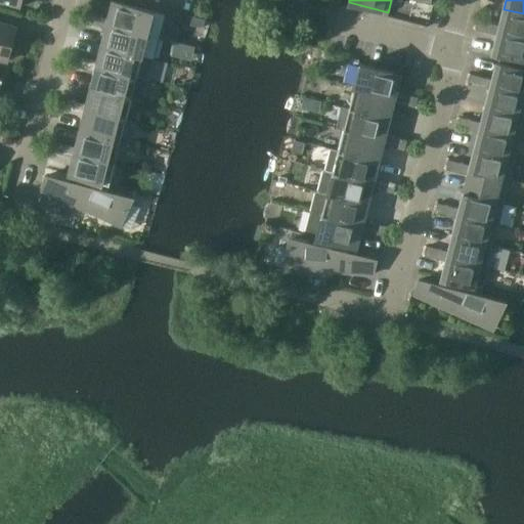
[(165,14),(154,11),(113,1),(108,18),(107,24),(160,37),(165,14)]
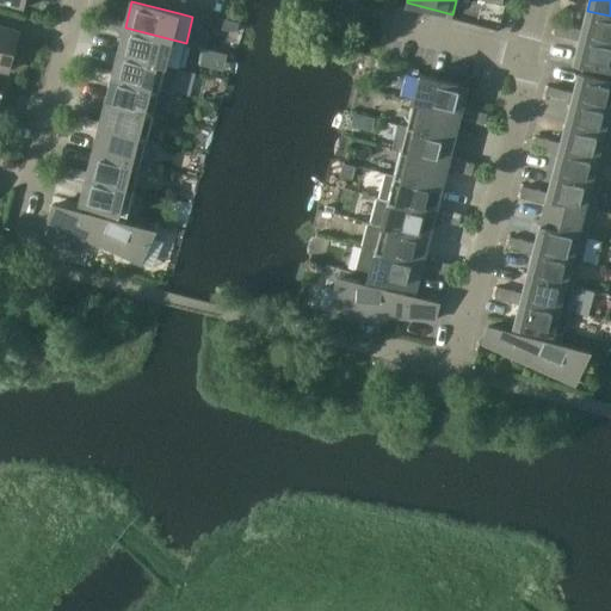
[(610,16),(587,11),(582,29),(581,35),(610,42),(610,16)]
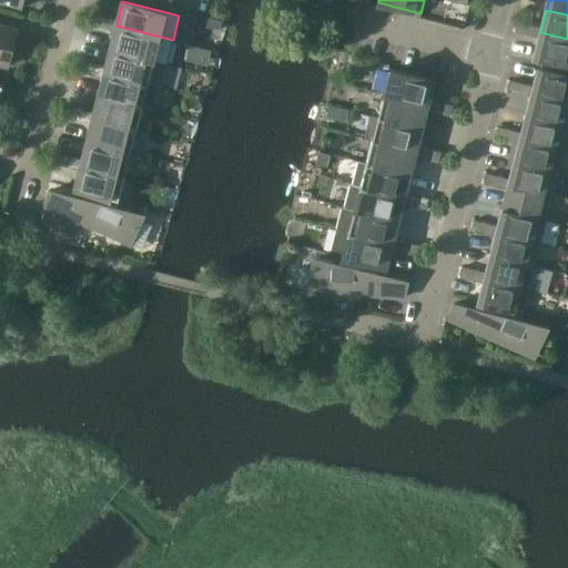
[(103,28),(105,17),(94,13),(91,24),(103,28)]
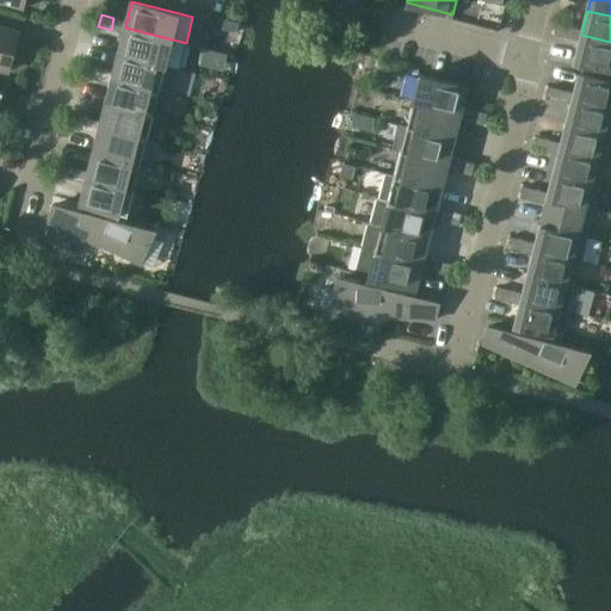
[(180,67),(186,43),(125,28),(127,22),(113,18),(111,30),(123,32),(118,51),(180,67)]
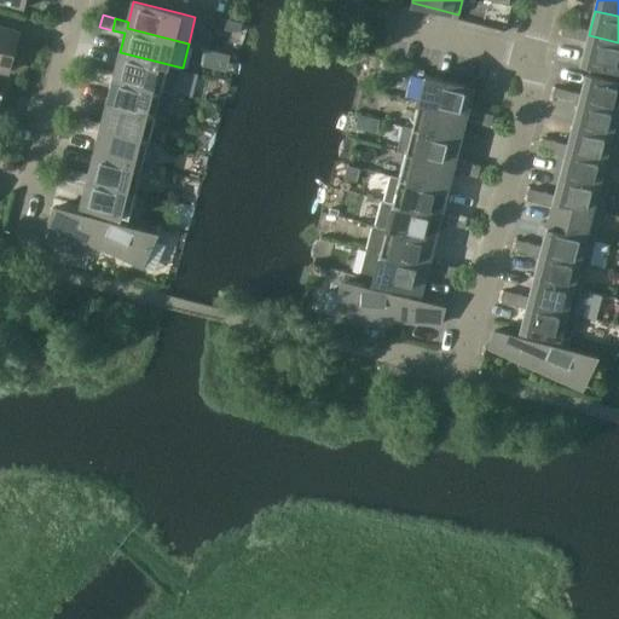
[(574,38),(578,27),(565,23),(562,35),(574,38)]
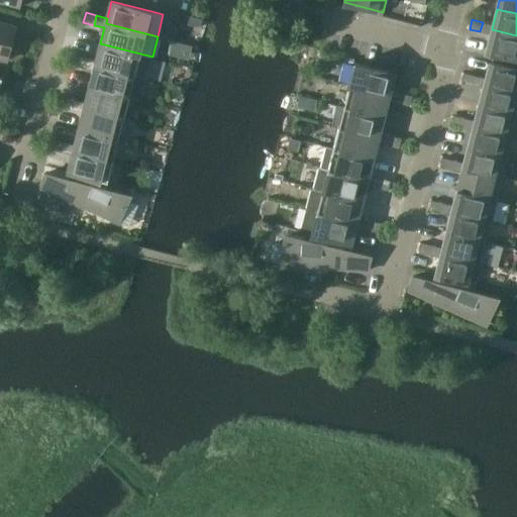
[(15,26),(0,22),(0,58),(7,60),(15,26)]
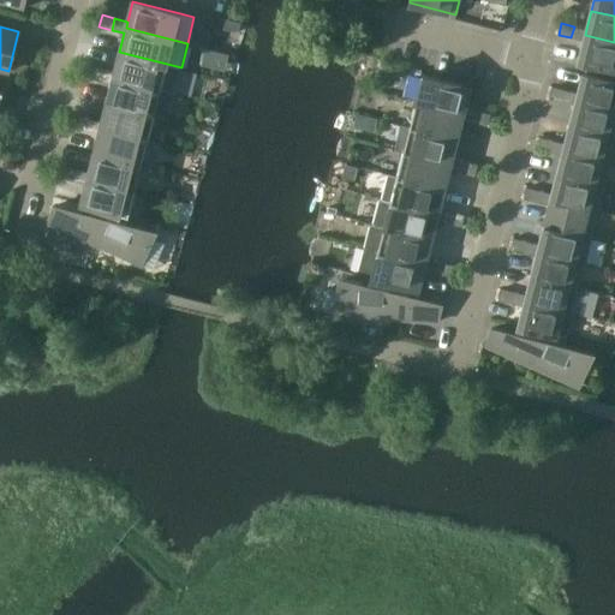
[(614,42),(585,35),(586,29),(574,27),(571,37),(584,41),(578,61),(614,71),(614,42)]
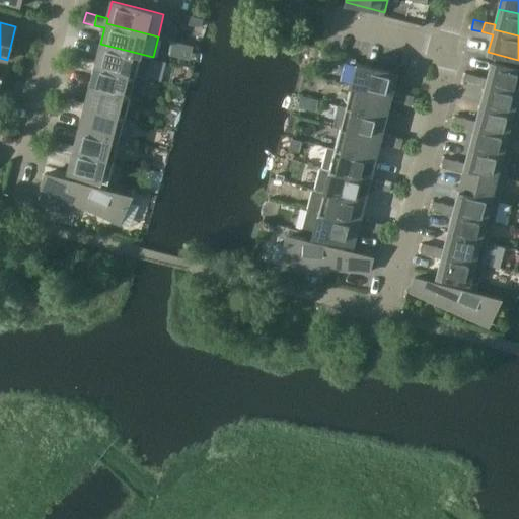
[(172,41),(169,55),(191,60),(194,46),(172,41)]
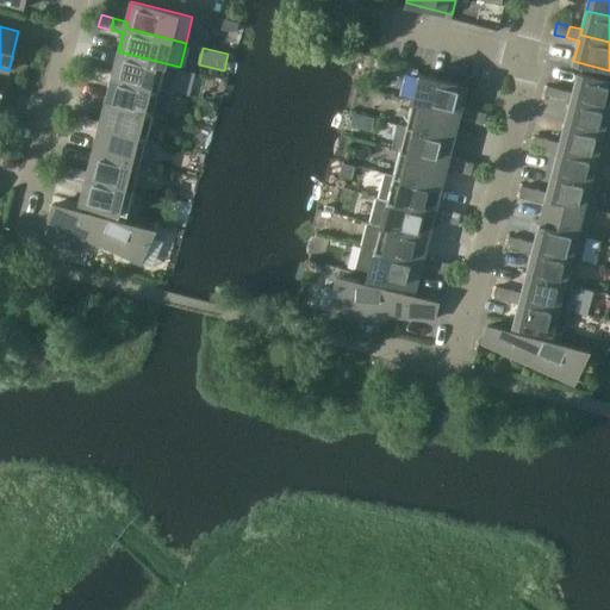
[(173,92),(180,67),(118,51),(113,72),(100,68),(97,79),(111,82),(112,76),(160,88),(173,92)]
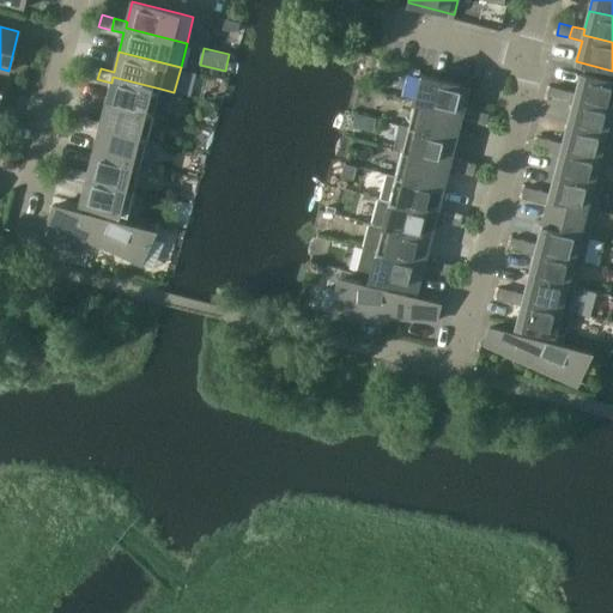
[(97,79),(101,68),(89,65),(86,77),(97,79)]
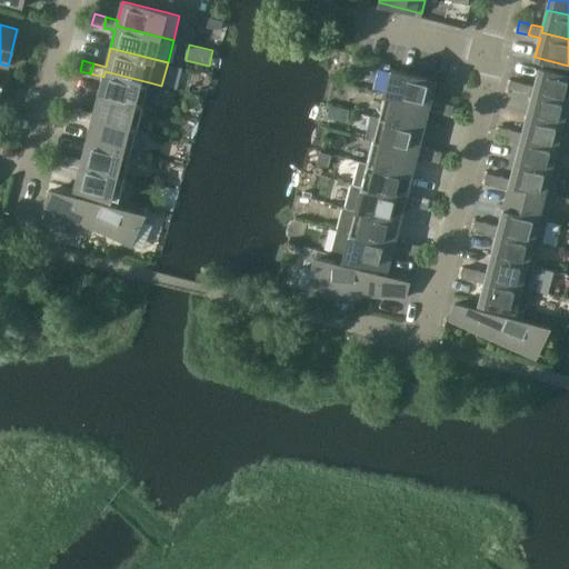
[(535,86),(522,83),(520,93),(531,97),(533,91),(568,100),(568,75),(539,67),(535,86)]
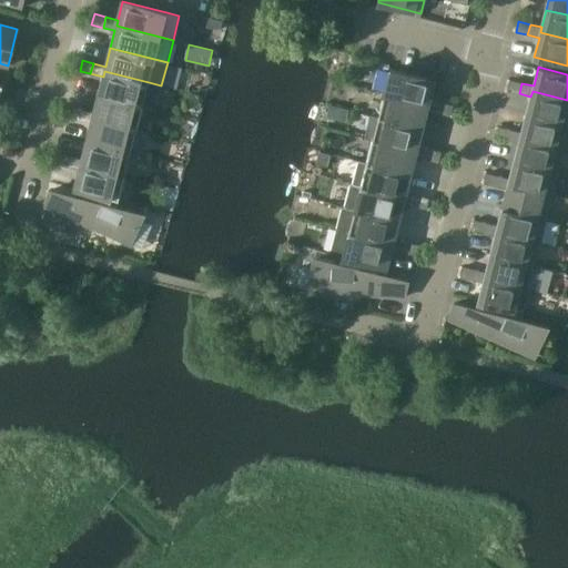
[(391,69),(384,93),(428,104),(429,99),(434,80),(391,69)]
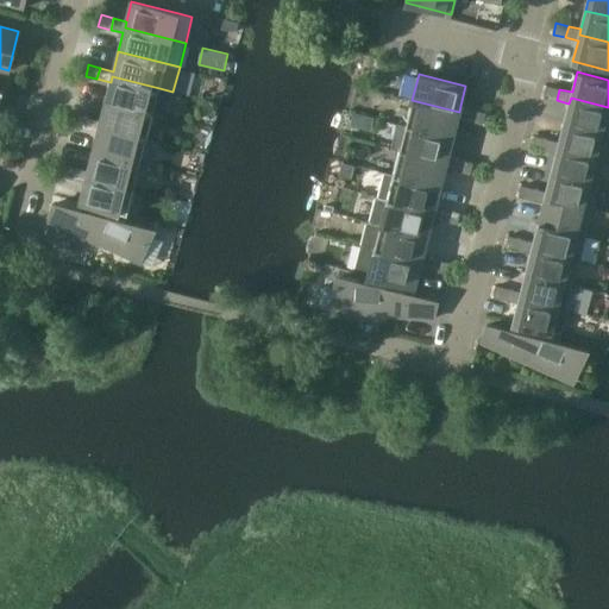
[(173,92),(159,88),(112,76),(111,82),(106,101),(152,113),(167,117),(167,115),(164,114),(169,108),(170,101),(170,93),(173,93),(173,92)]
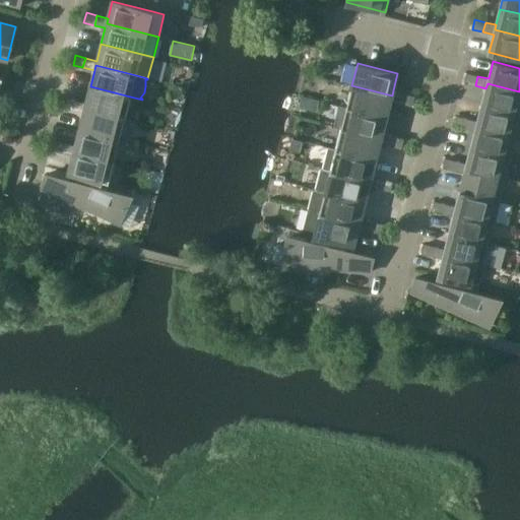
[(475,85),(477,76),(467,73),(464,83),(475,85)]
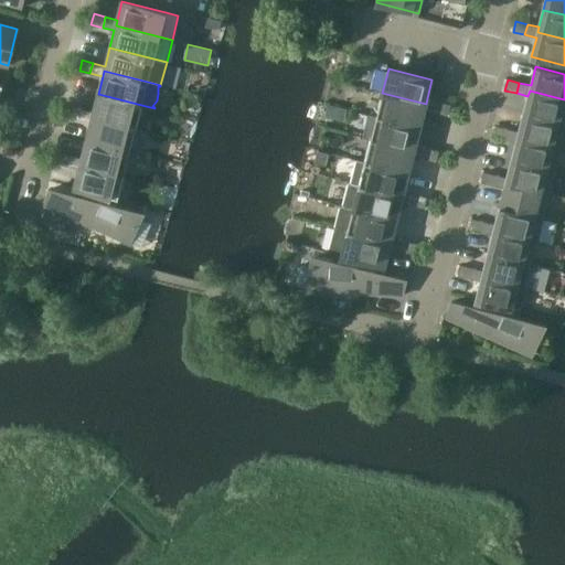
[(564,99),(530,91),(528,96),(523,114),(564,124),(564,99)]
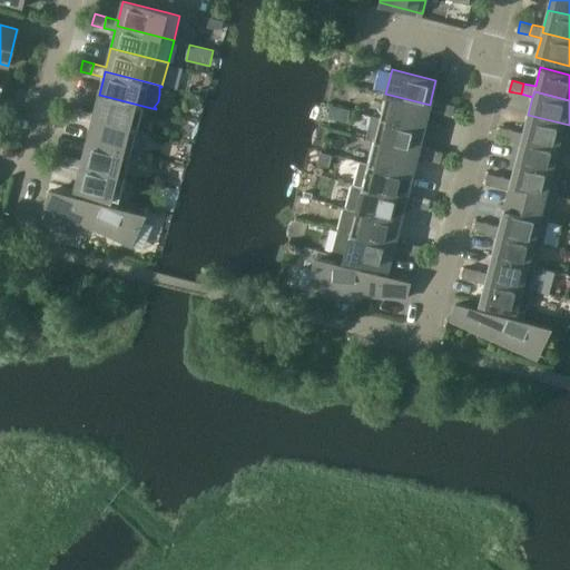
[(429,110),(439,112),(441,102),(431,99),(430,105),(385,94),(380,117),(424,128),(429,110)]
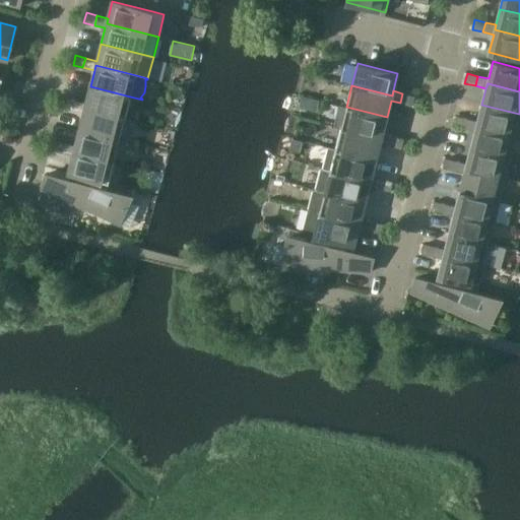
[(90,86),(86,104),(84,108),(125,118),(130,96),(90,86)]
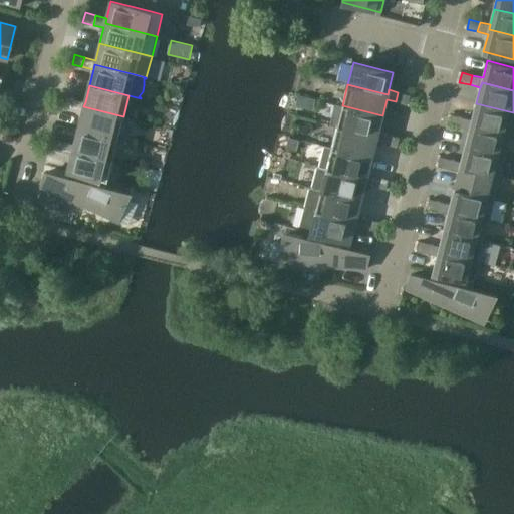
[(410,95),(398,92),(396,101),(408,104),(410,95)]
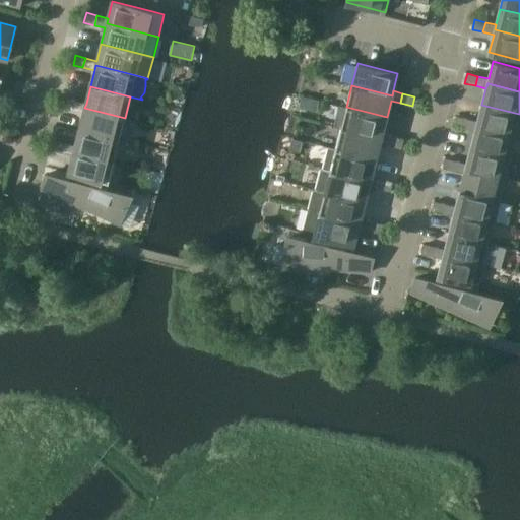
[(302,96),(299,107),(317,111),(320,101),(302,96)]
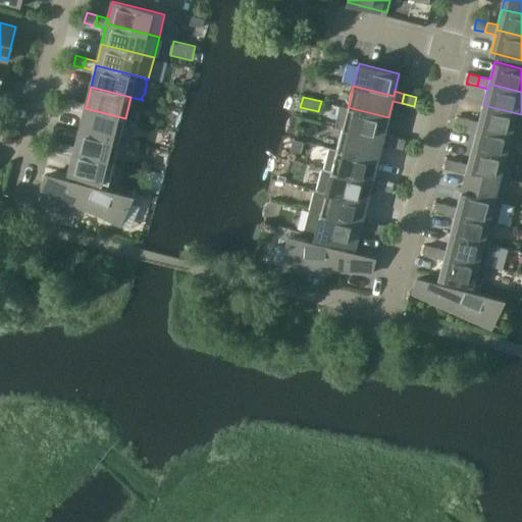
[(72,110),(74,101),(64,98),(62,108),(72,110)]
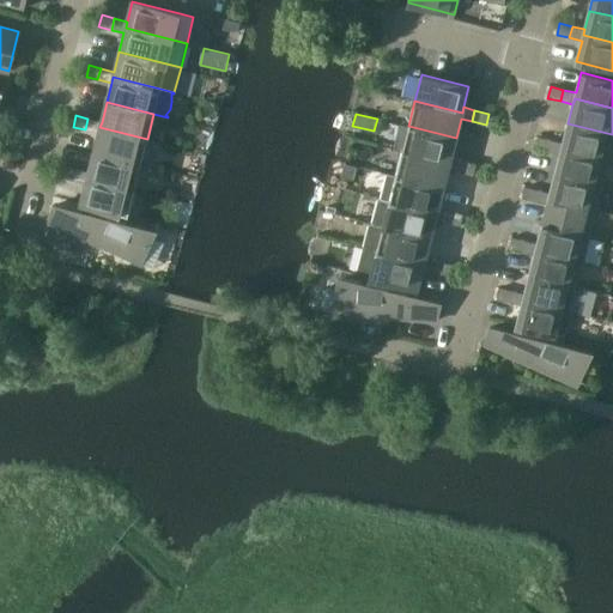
[(99,127),(102,122),(87,119),(85,129),(98,133),(93,152),(141,164),(147,139),(99,127)]
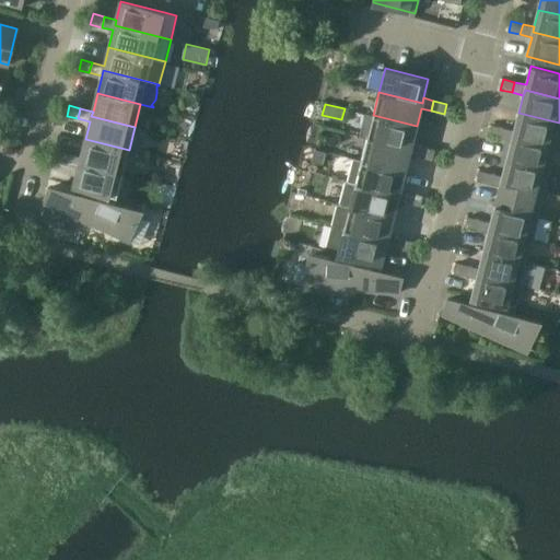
[(417,126),(373,115),(365,113),(360,136),(368,138),(410,149),(409,154),(420,156),(423,147),(412,143),(417,126)]
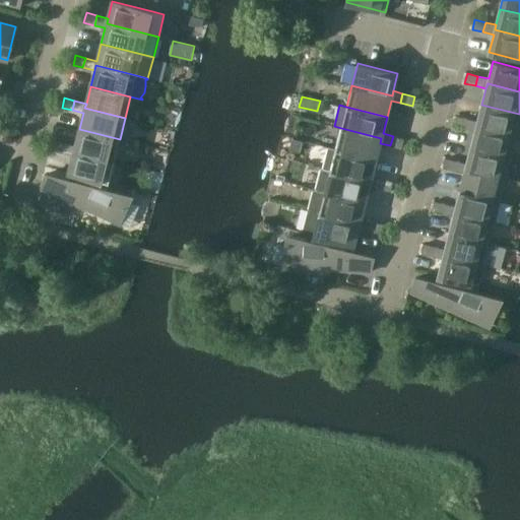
[(519,117),(519,114),(481,105),(477,121),(476,126),(515,136),(519,117)]
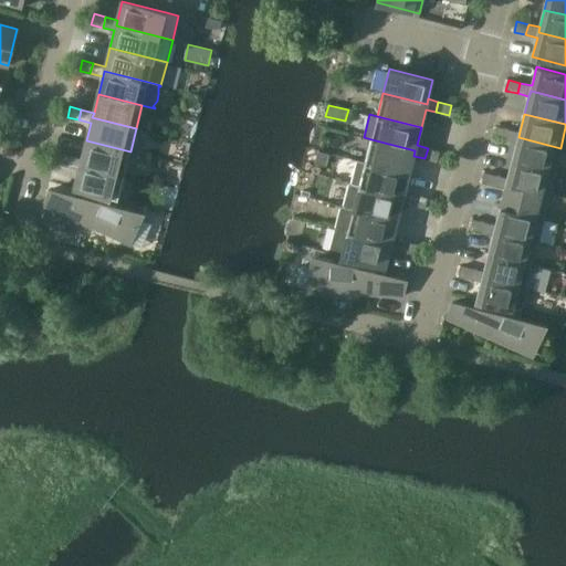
[(505,139),(509,129),(496,126),(494,136),(505,139)]
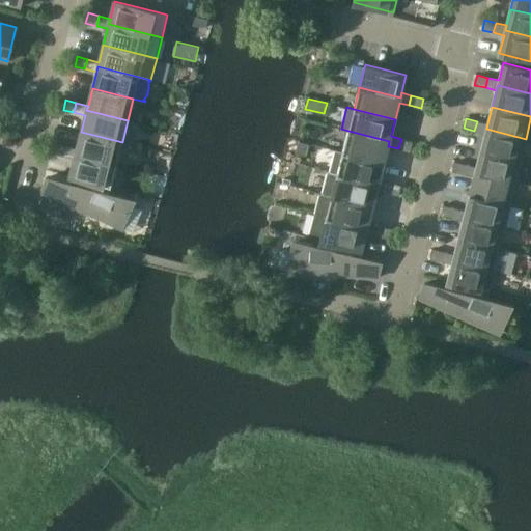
[(486,129),(487,123),(477,121),(474,131),(485,134),(481,150),(521,161),(526,139),(486,129)]
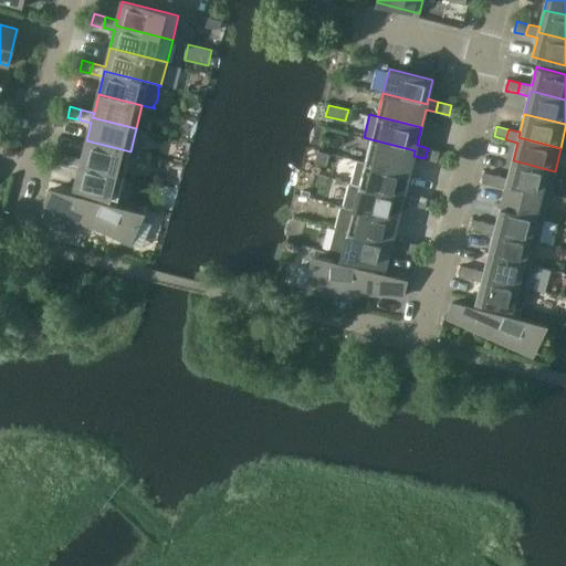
[(409,174),(413,156),(415,150),(371,139),(365,163),(409,174)]
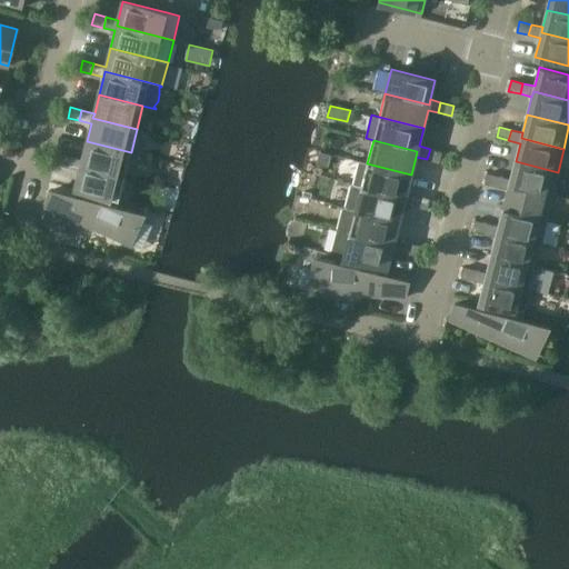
[(131,152),(87,141),(82,159),(69,156),(67,167),(79,170),(81,165),(125,176),(131,152)]
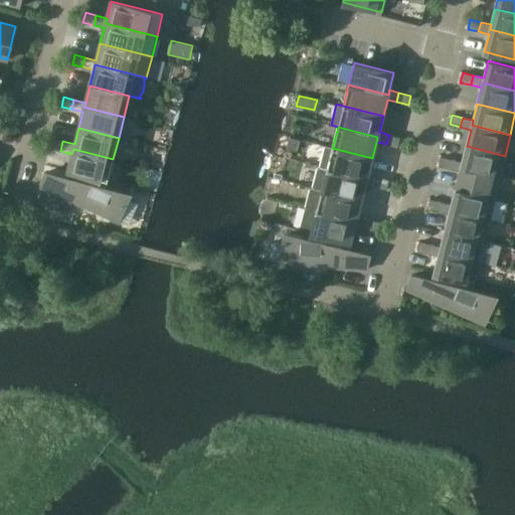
[(400,138),(389,135),(386,144),(397,147),(400,138)]
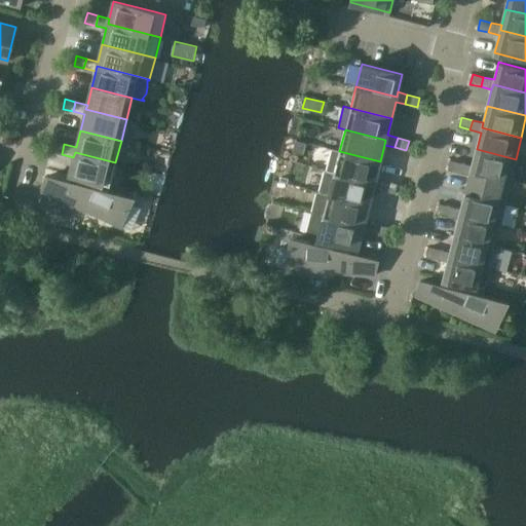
[(295,141),(293,151),(304,154),(306,144),(295,141)]
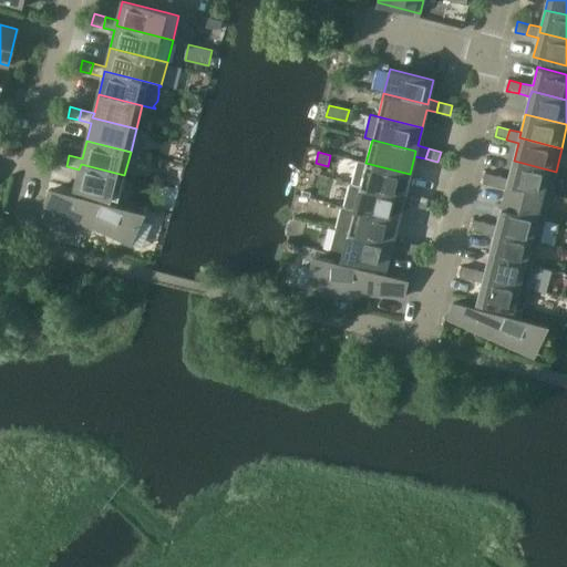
[(66,166),(69,155),(59,153),(55,164),(66,166)]
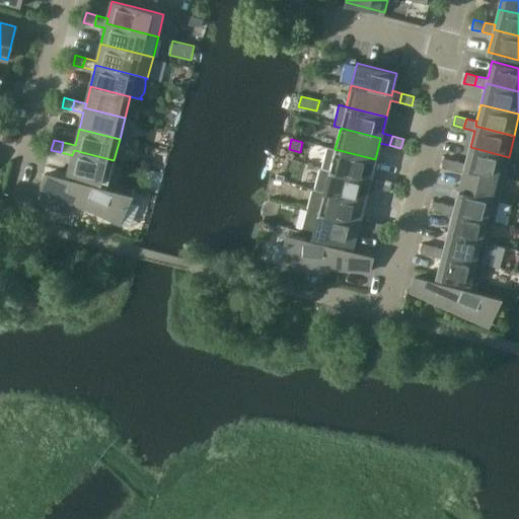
[(375,159),(335,149),(327,147),(321,168),(370,180),(371,175),(375,159)]
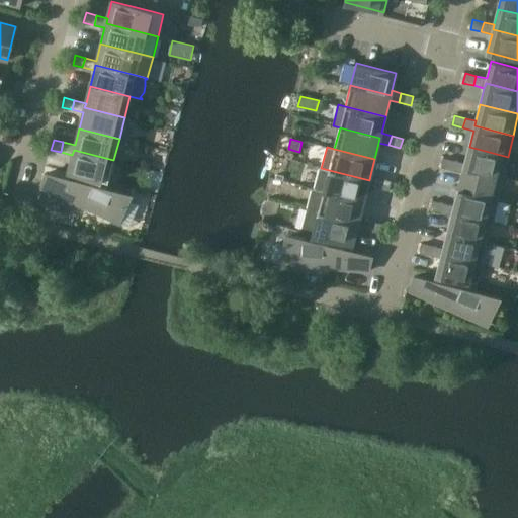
[(508,157),(469,147),(465,163),(454,160),(452,170),(462,173),(463,168),(503,178),(508,157)]
